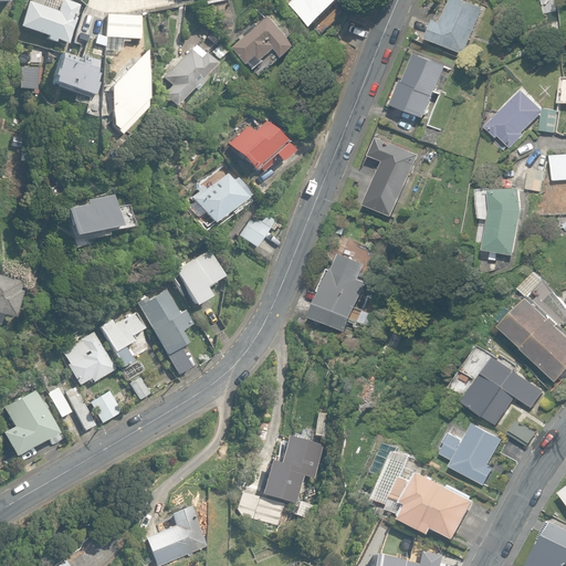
[(56,40),(69,44),(77,18),(76,18),(81,4),(66,0),(62,0),(59,11),(29,1),(20,27),(48,37),(46,40),(55,43),(56,40)]
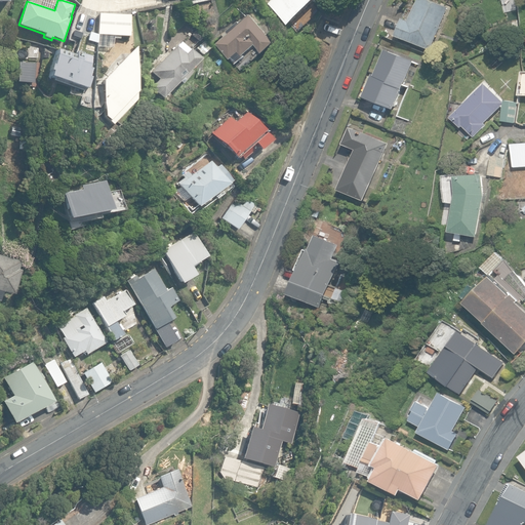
[(273,0),(271,3),(290,24),(315,0),(273,0)]
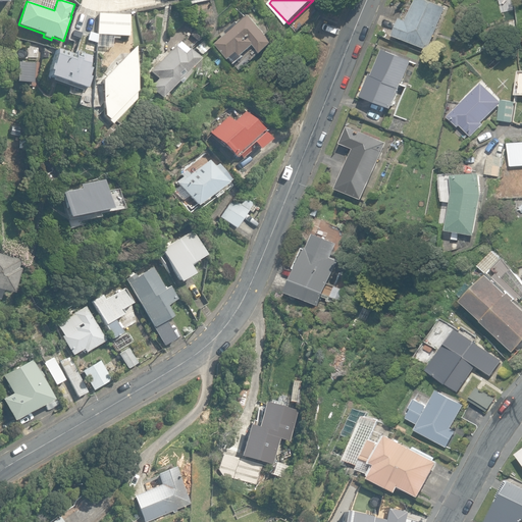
[(414,43),(449,57),(466,14),(437,3),(431,18),(427,29),(421,25),(414,43)]
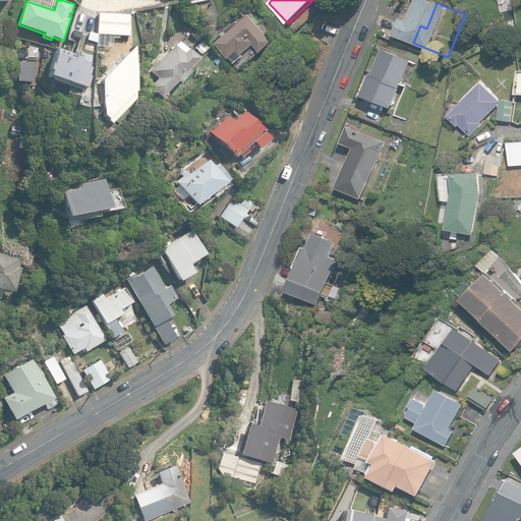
[(186,14),(190,20),(195,17),(191,11),(186,14)]
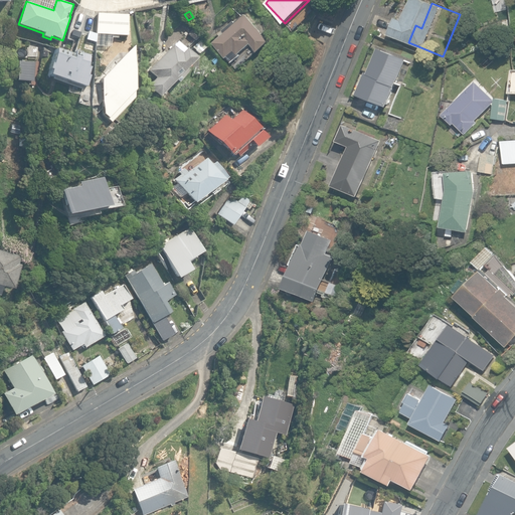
[(97,13),(95,34),(126,36),(127,16),(97,13)]
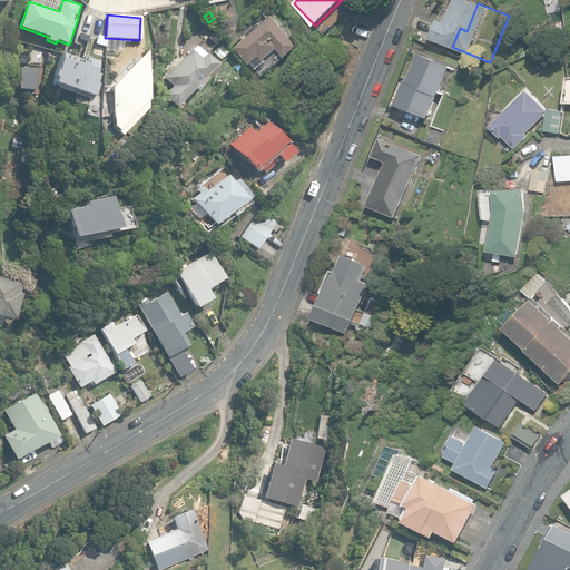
[(253,64),(257,69),(266,61),(265,60),(278,49),(286,59),(301,47),(274,15),(272,17),(271,16),(261,23),(259,22),(243,38),(245,41),(236,48),(251,65),(253,64)]
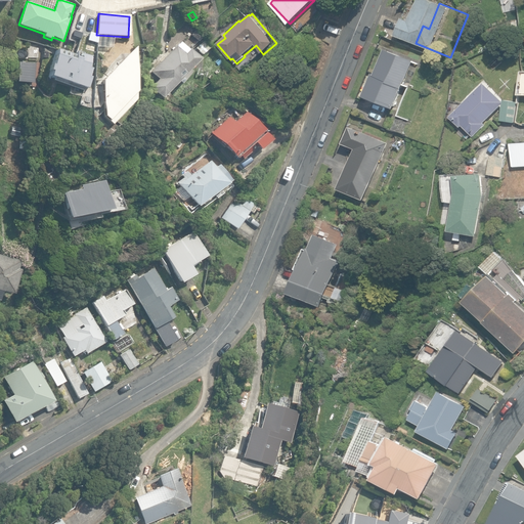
[(190,34),(199,41),(203,37),(195,30),(190,34)]
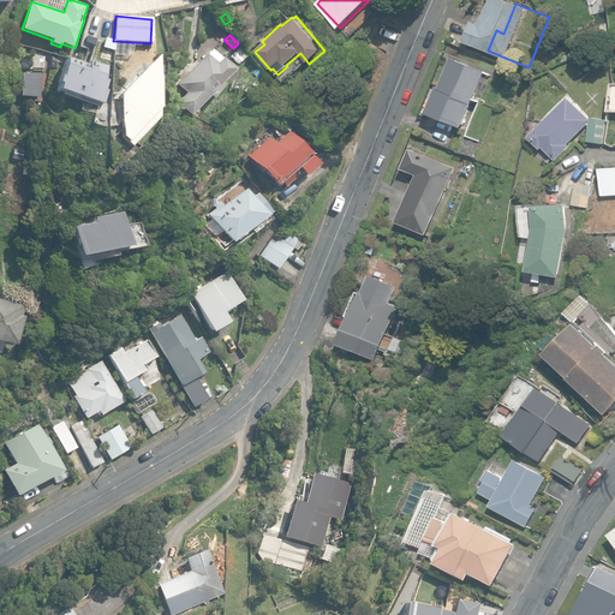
[(230,57),(237,65),(248,57),(240,47),(230,57)]
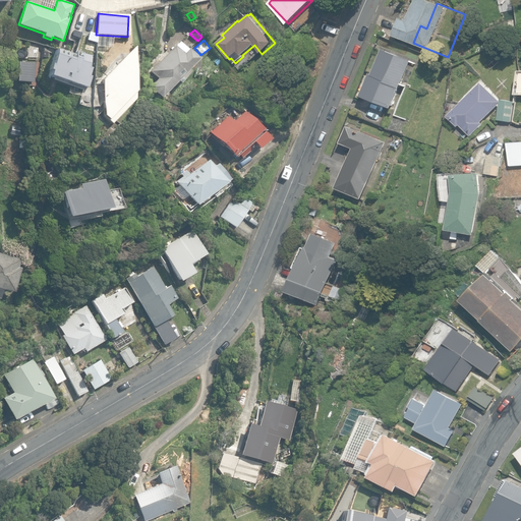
[(149,88),(160,98),(175,81),(179,84),(190,72),(188,70),(198,59),(187,49),(187,50),(179,43),(175,47),(174,45),(150,72),(157,78),(149,88)]
